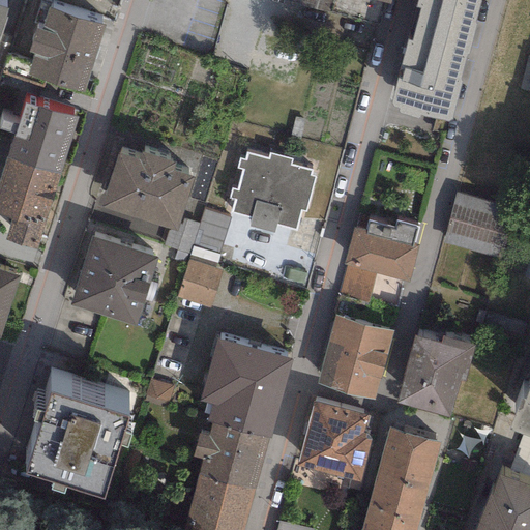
[(276,0),(326,13),(329,0),(276,0)]
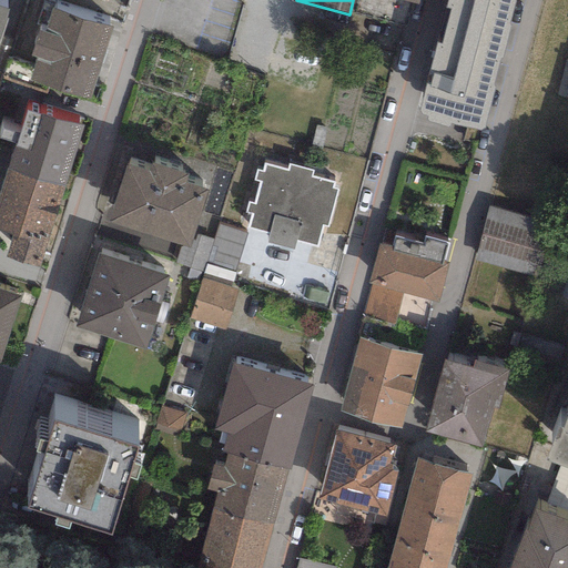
[(479,131),(484,129),(516,0),(446,0),(445,8),(450,10),(440,44),(436,43),(418,112),(421,115),(427,117),(425,122),(448,128),(449,124),(479,131)]
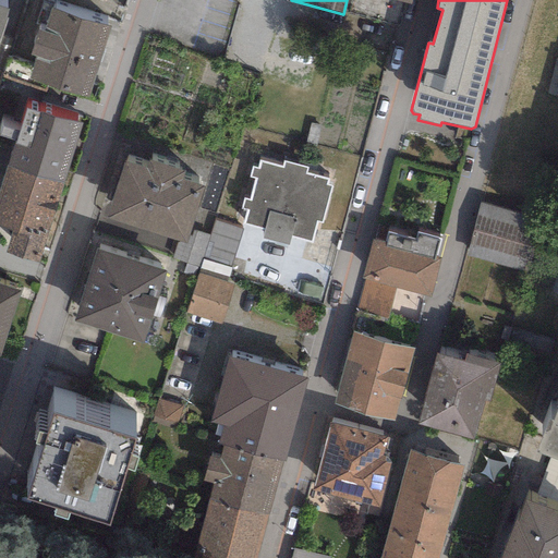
[(29,56),(36,57),(29,80),(88,97),(109,26),(50,9),(44,33),(38,32),(29,56)]
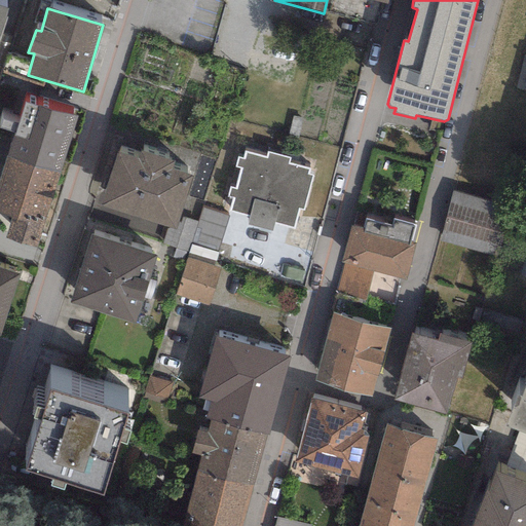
[(525,91),(525,58),(523,58),(515,89),(525,91)]
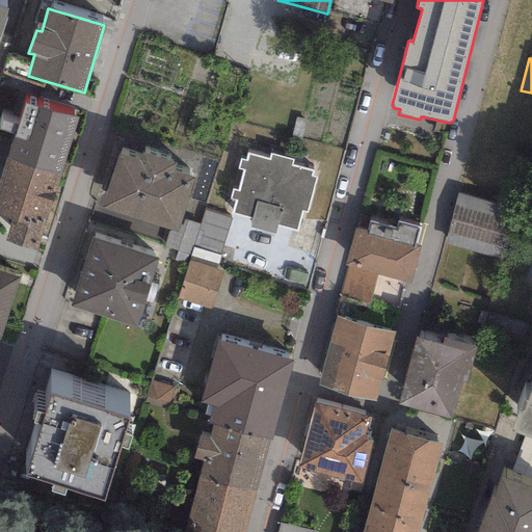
[(7,94),(2,114),(14,117),(20,97),(7,94)]
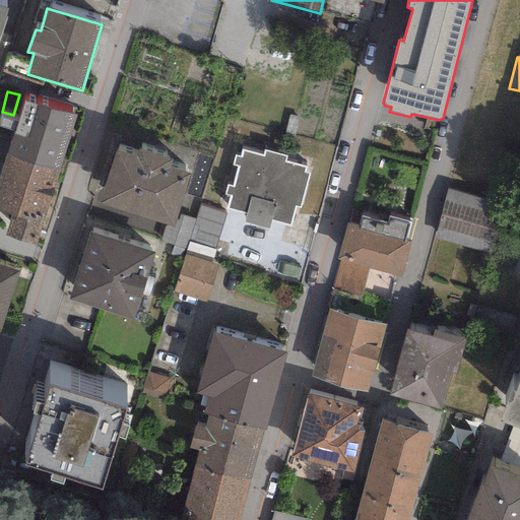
[(6,154),(59,171),(76,116),(23,100),(6,154)]
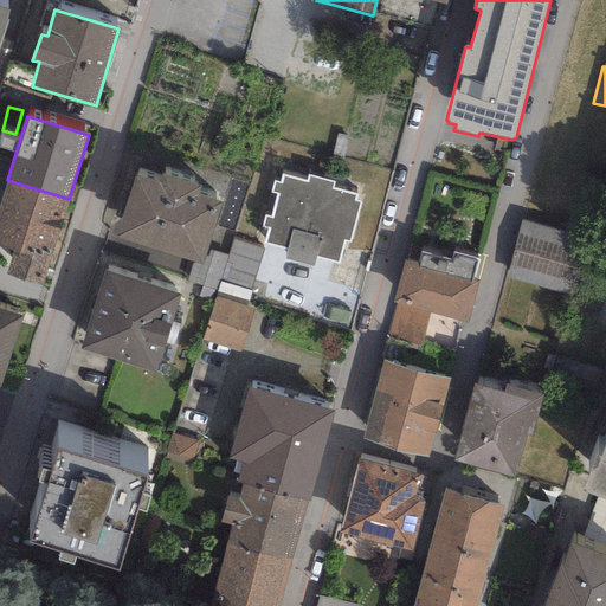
[(201,265),(221,205),(197,197),(200,187),(161,175),(159,184),(133,175),(114,238),(201,265)]
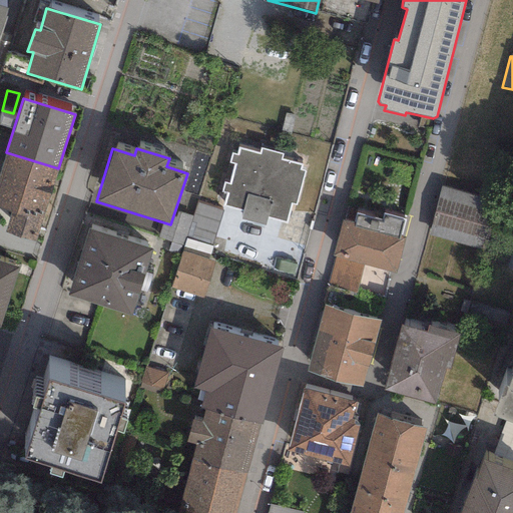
[(299,169),(300,164),(279,159),(280,153),(259,148),(258,153),(237,148),(236,154),(231,153),(229,162),(233,163),(228,184),(223,183),(221,191),(226,192),(222,205),(241,210),(239,217),(265,223),(266,216),(285,221),(290,203),(295,204),(304,170),(299,169)]
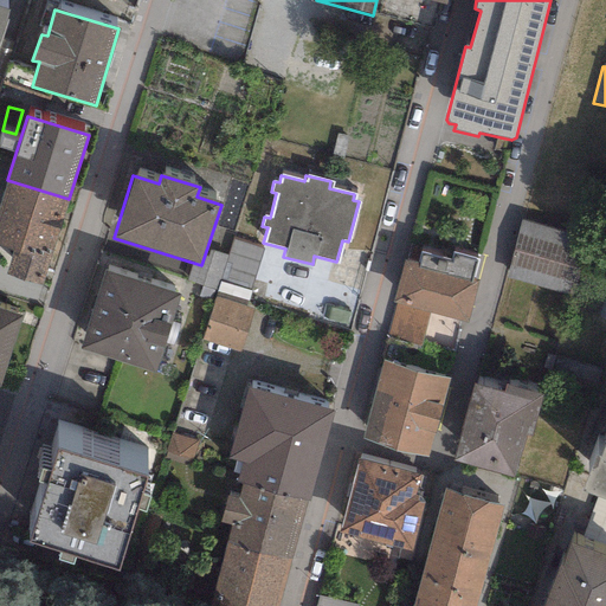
[(0,244),(13,249),(5,275),(42,285),(69,199),(7,180),(0,202),(0,244)]
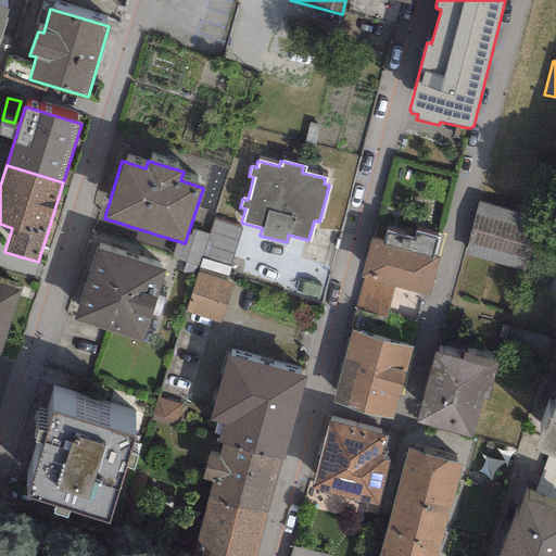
[(536,218),(478,203),(464,253),(522,269),(536,218)]
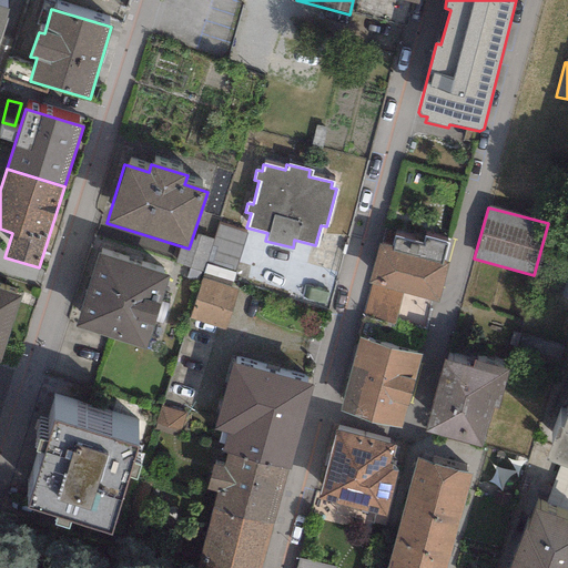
[(216,224),(202,272),(231,281),(245,233),(216,224)]
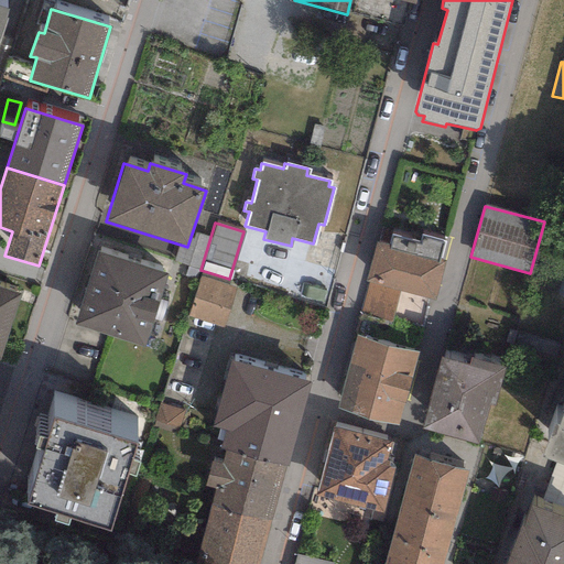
[(399,291),(434,301),(444,262),(438,261),(444,241),(420,235),(419,241),(391,235),(389,245),(375,241),(364,282),(368,283),(399,291)]
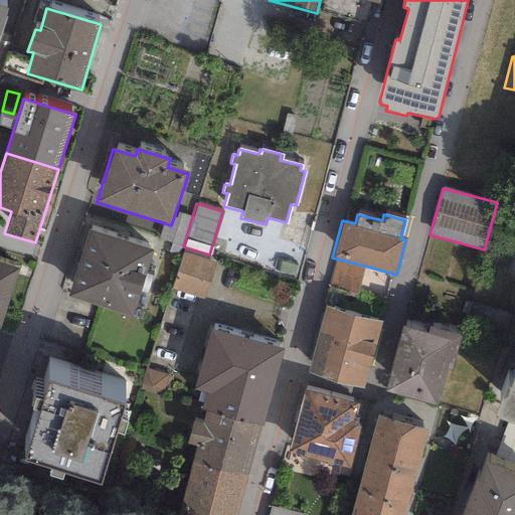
[(67,297),(132,318),(153,251),(89,230),(67,297)]
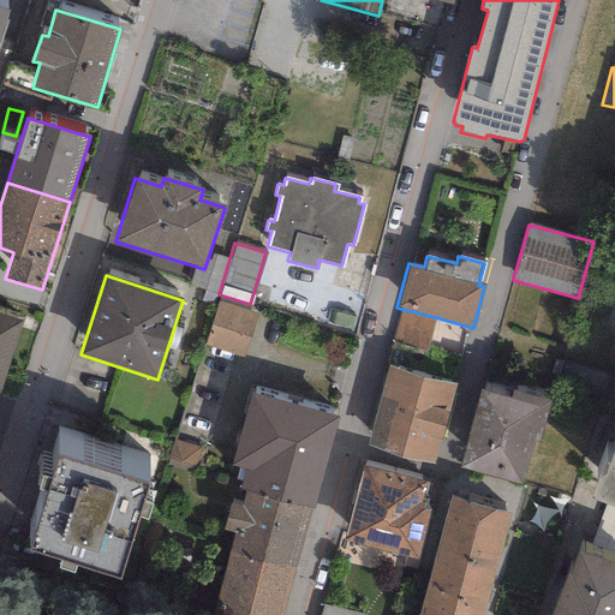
[(250,304),(219,294),(206,339),(244,351),(257,306),(250,304)]
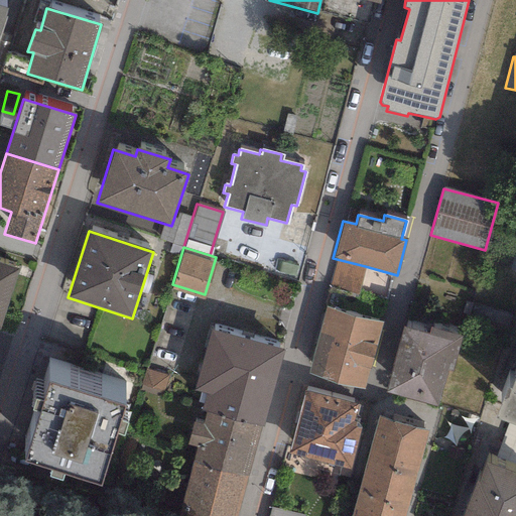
[(365,266),(337,259),(330,286),(358,293),(365,266)]
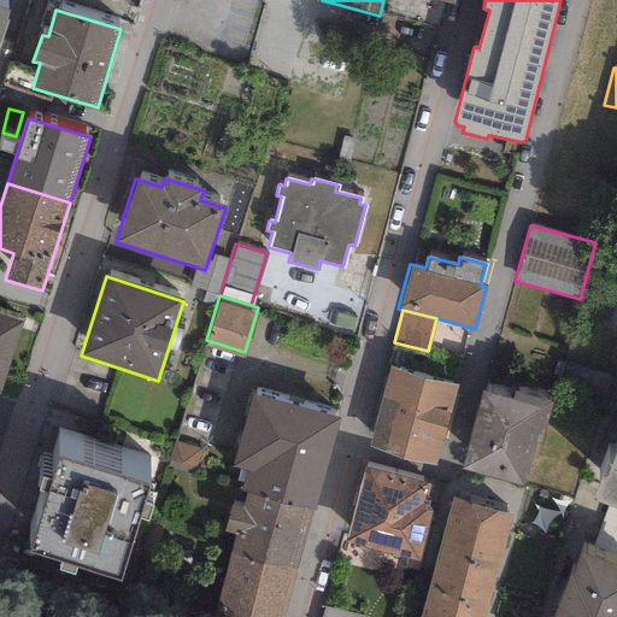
[(0,313),(0,388),(22,322),(0,313)]
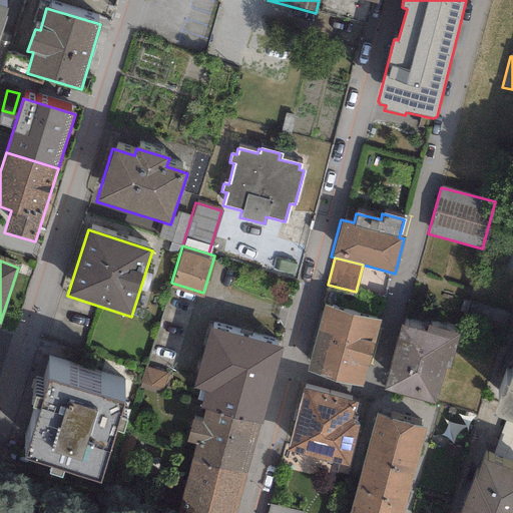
[(324,306),(306,372),(362,387),(380,321),(324,306)]
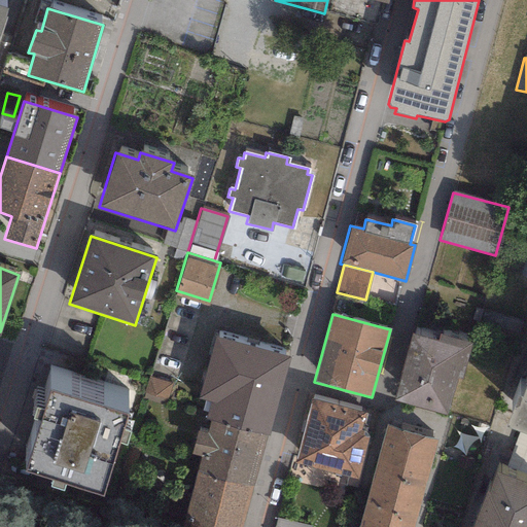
[(412,335),(393,400),(447,416),(457,379),(462,380),(472,344),(440,335),(437,342),(412,335)]
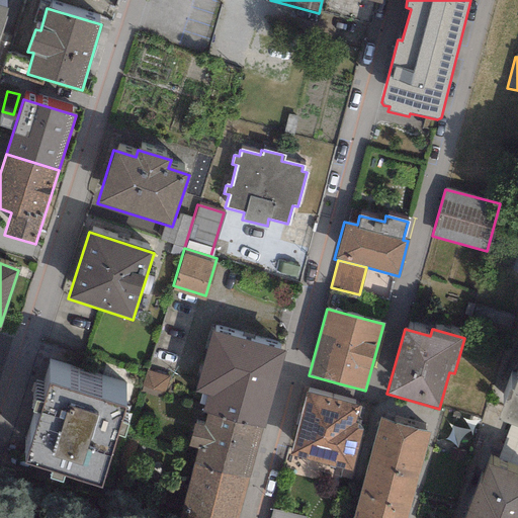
[(261,429),(264,430),(284,351),(210,332),(195,393),(205,396),(200,413),(205,415),(261,429)]
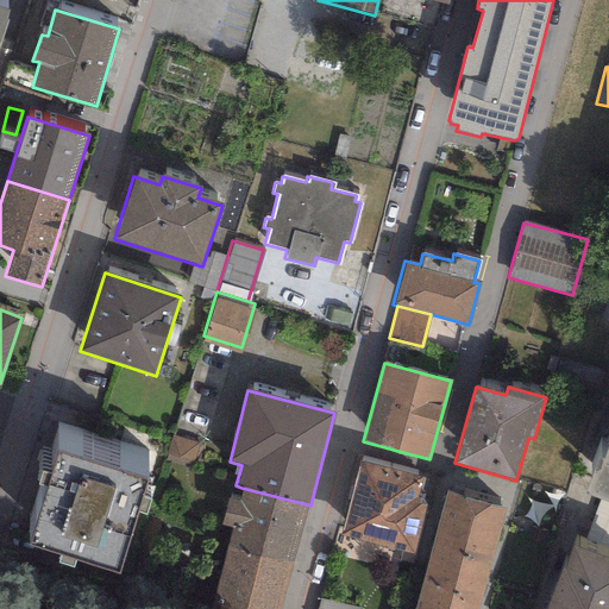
[(585,493),(608,501),(608,441),(603,459),(598,457),(585,493)]
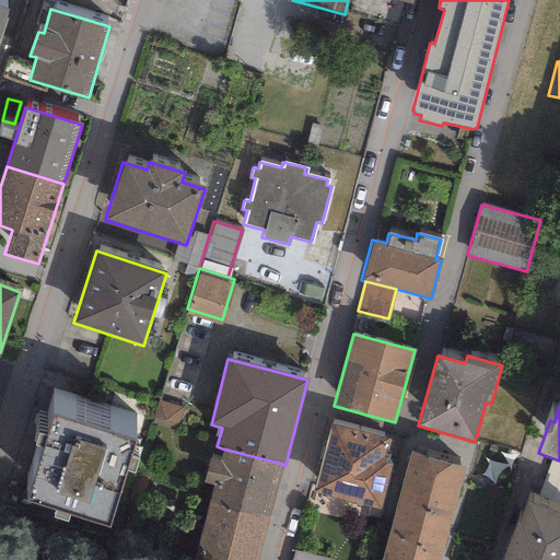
[(68,515),(109,528),(127,470),(133,471),(138,458),(130,456),(135,441),(54,417),(47,436),(38,433),(34,445),(43,448),(26,502),(55,511),(53,518),(66,523),(68,515)]
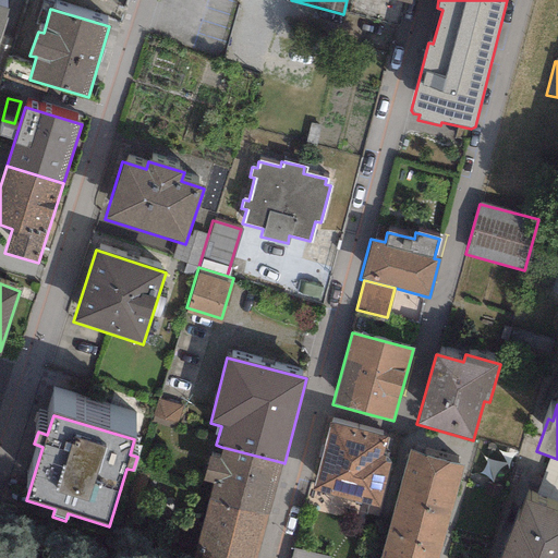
[(312,492),(379,508),(390,463),(381,461),(387,437),(329,423),(312,492)]
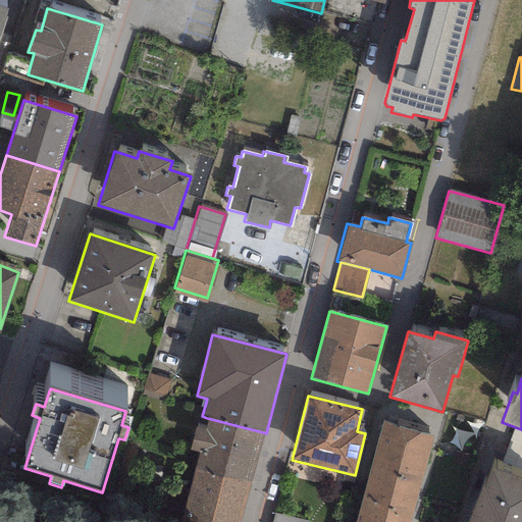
[(194,469),(250,483),(263,432),(207,418),(205,428),(195,426),(190,451),(198,453),(194,469)]
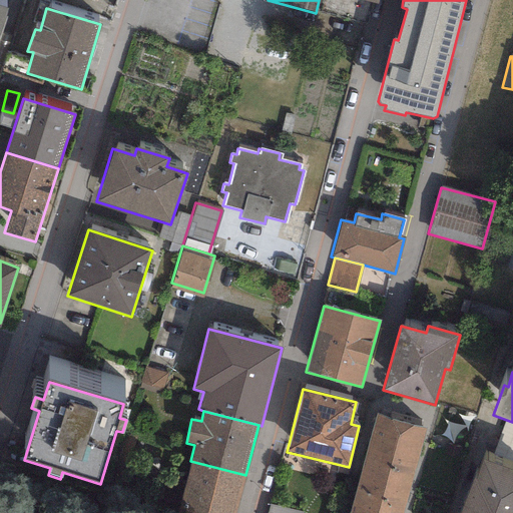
[(402,512),(425,428),(374,415),(348,512),(402,512)]
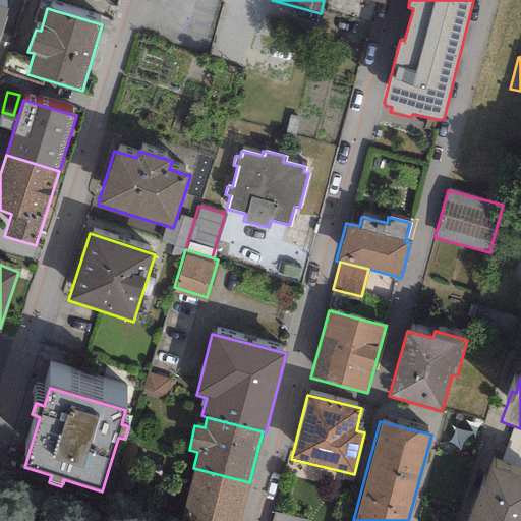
[(239,520),(249,482),(193,468),(179,520),(239,520)]
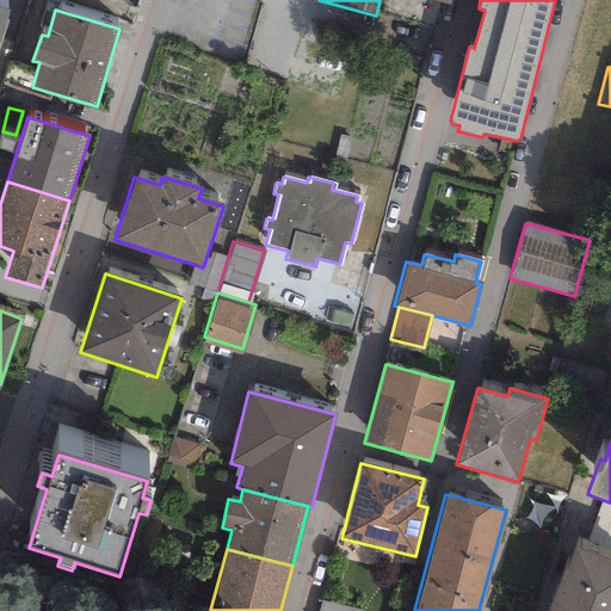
[(610,610),(610,562),(575,549),(567,572),(563,571),(548,610),(610,610)]
